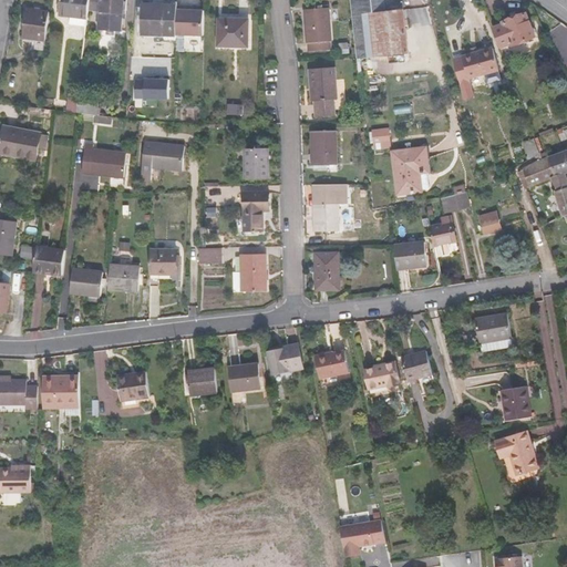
[(61,0),(60,16),(89,19),(90,11),(91,0),(61,0)]
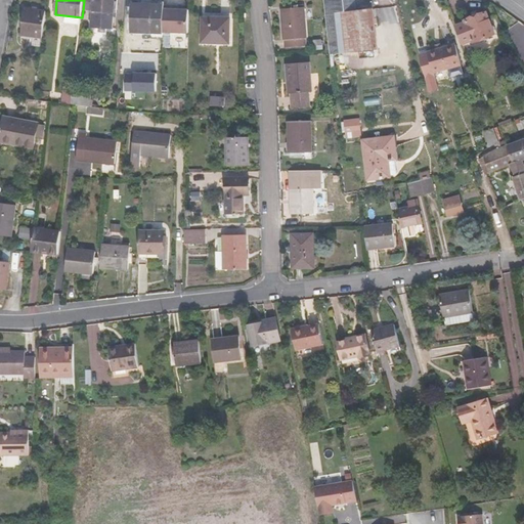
[(84,0),(83,10),(93,11),(103,11),(102,25),(114,26),(115,12),(115,0),(84,0)]
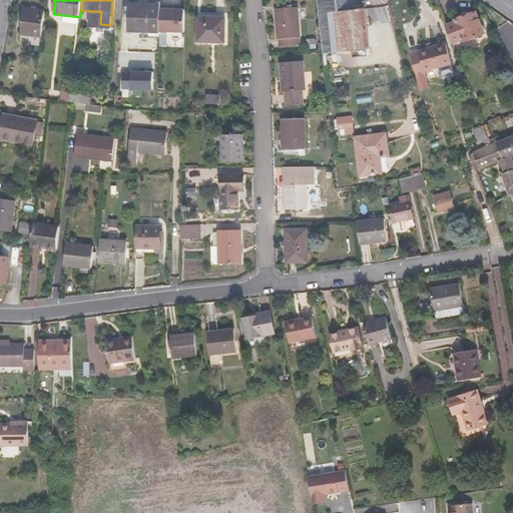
[(350,11),(348,0),(317,0),(319,14),(350,11)]
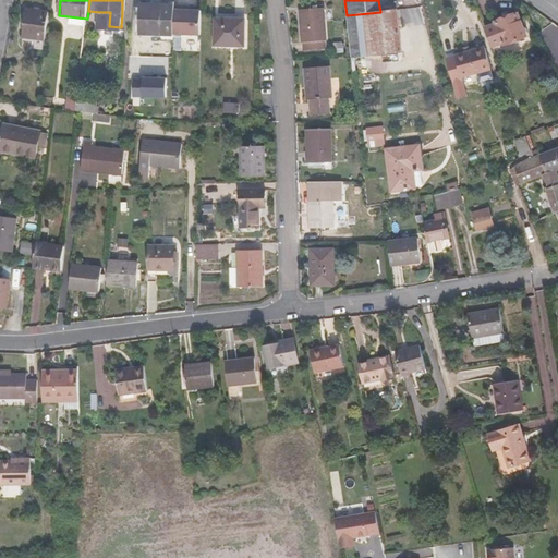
[(162,35),(174,35),(174,34),(176,5),(164,4),(164,7),(142,5),(141,33),(162,33),(162,35)]
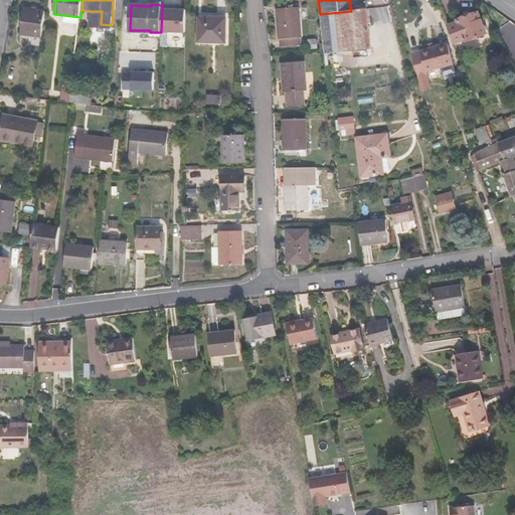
[(162,5),(161,31),(185,32),(186,10),(178,10),(171,10),(171,5),(162,5)]
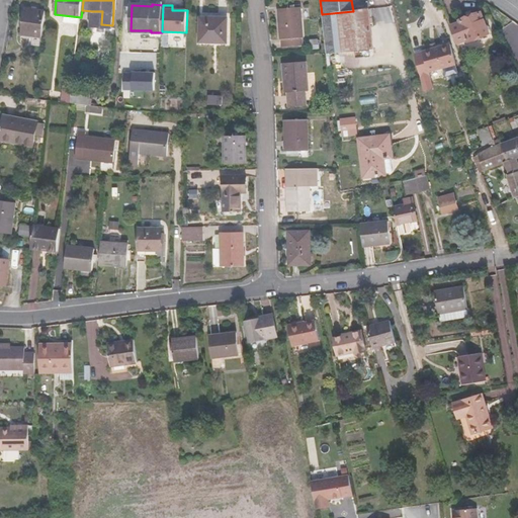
[(278,8),(281,48),(305,46),(301,7),(278,8)]
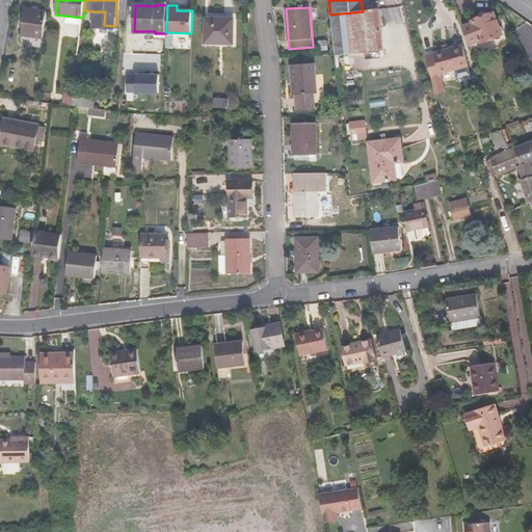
[(383,8),(384,23),(403,23),(402,7),(383,8)]
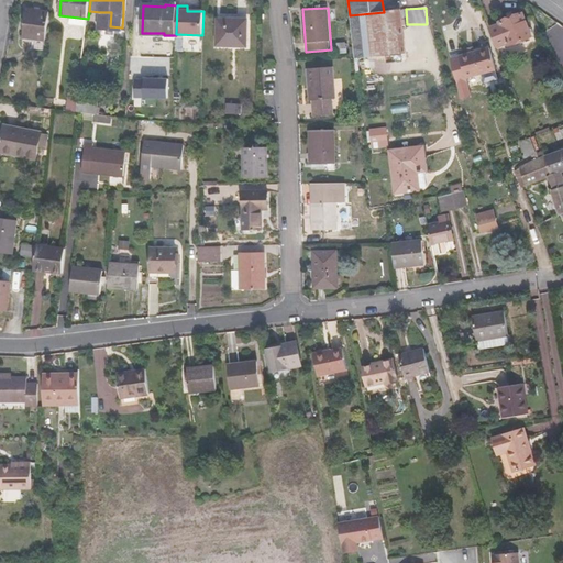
[(46,41),(51,12),(26,9),(23,37),(46,41)]
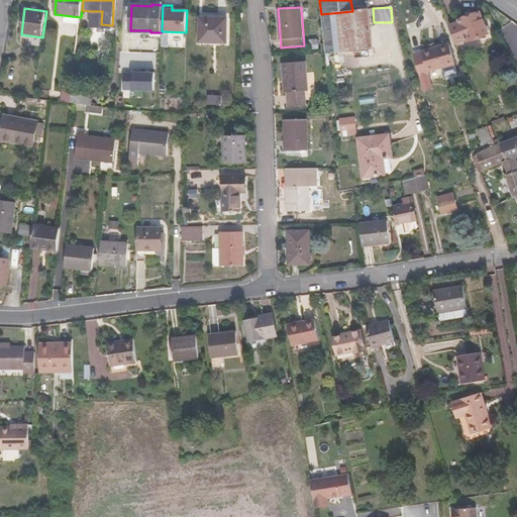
[(321,14),(325,50),(325,53),(374,48),(369,9),(352,11),(321,14)]
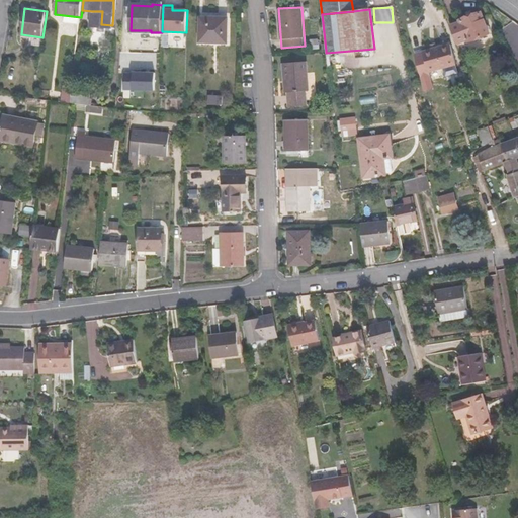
[(101,24),(102,11),(92,11),(91,23),(101,24)]
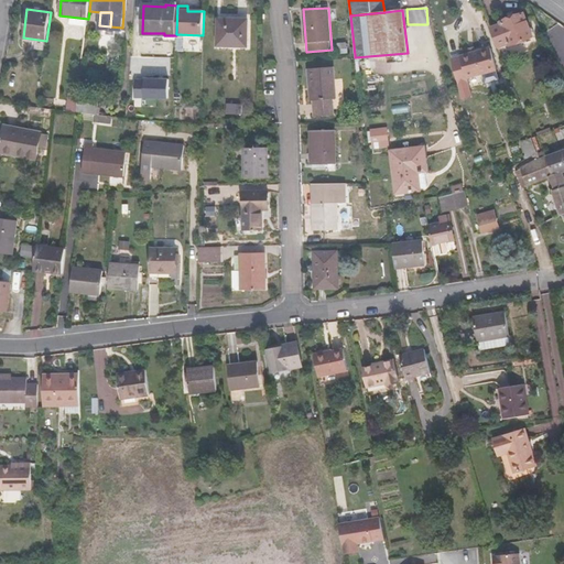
[(501,23),(490,28),(498,49),(509,44),(510,45),(534,36),(531,30),(524,13),(500,22),(501,23)]
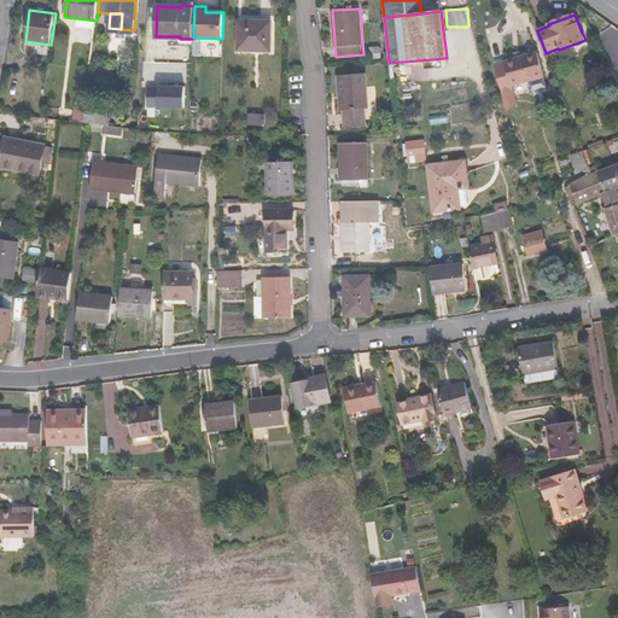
[(272,51),(273,23),(252,22),(252,21),(239,21),(239,51),(272,51)]
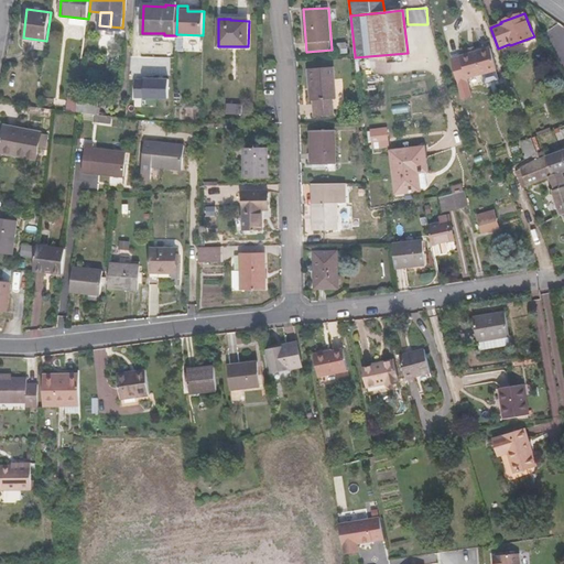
[(461,56),(467,78),(497,69),(491,47),(461,56)]
